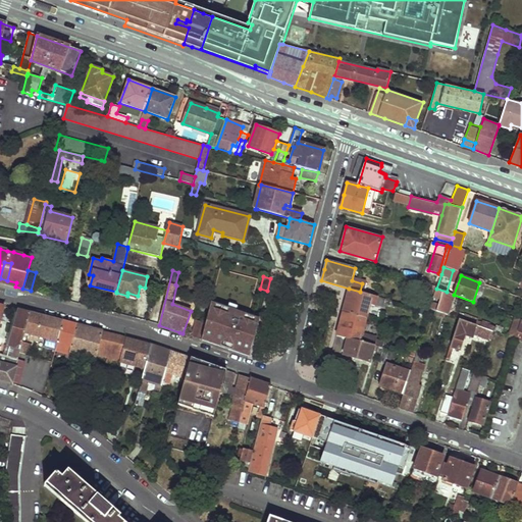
[(349,289),(343,312),(355,316),(358,307),(363,308),(364,303),(380,308),(383,299),(360,292),(349,289)]
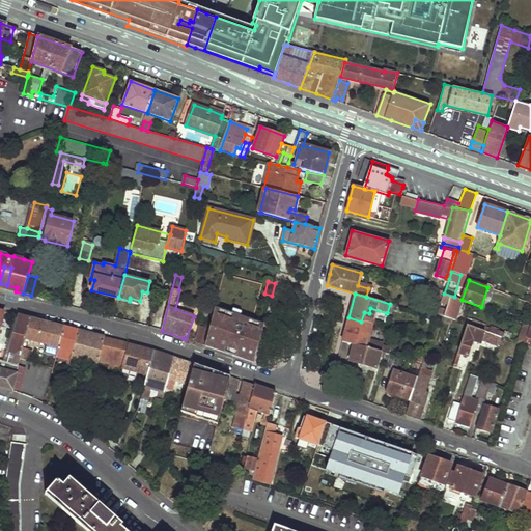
[(444,294),(437,314),(455,320),(462,300),(454,297),(444,294)]
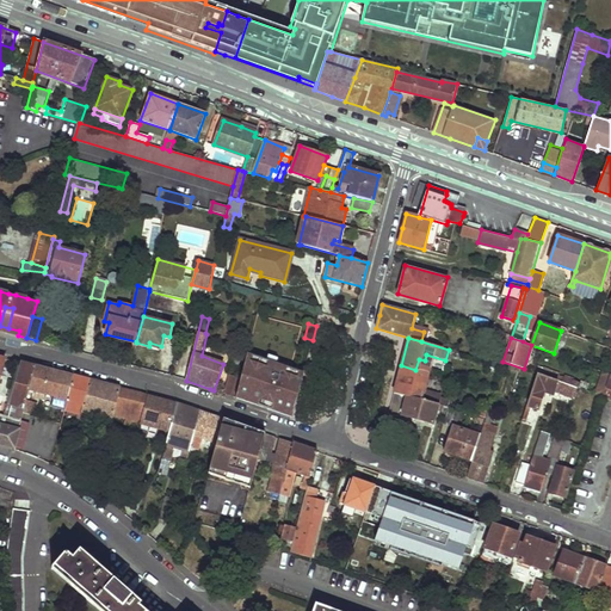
[(273,372),(267,397),(295,405),(309,356),(297,352),(294,368),(291,377),(284,375),(273,372)]
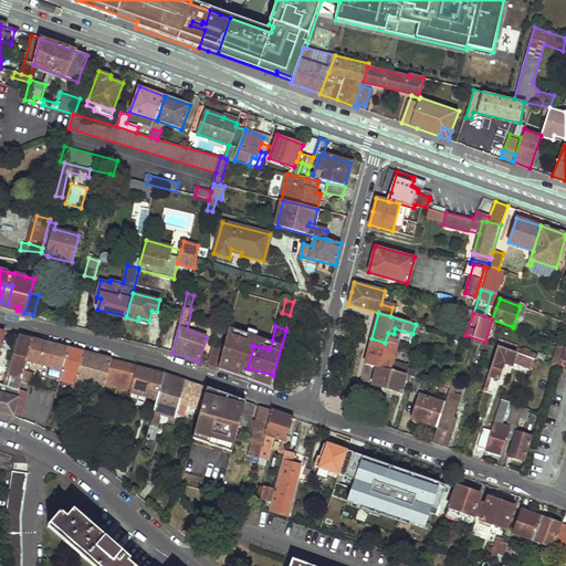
[(21,336),(7,387),(19,390),(20,384),(32,339),(21,336)]
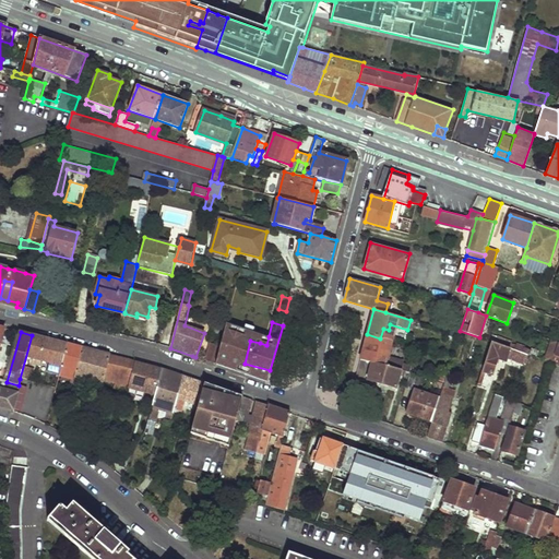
[(367,334),(361,359),(366,360),(370,361),(399,369),(401,363),(385,358),(385,355),(377,353),(378,348),(380,339),(367,334)]
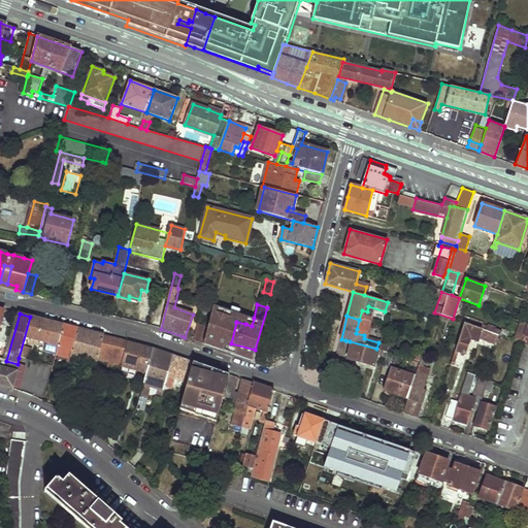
[(30,317),(19,358),(27,360),(29,352),(26,351),(28,337),(48,342),(57,345),(63,325),(45,321),(30,317)]
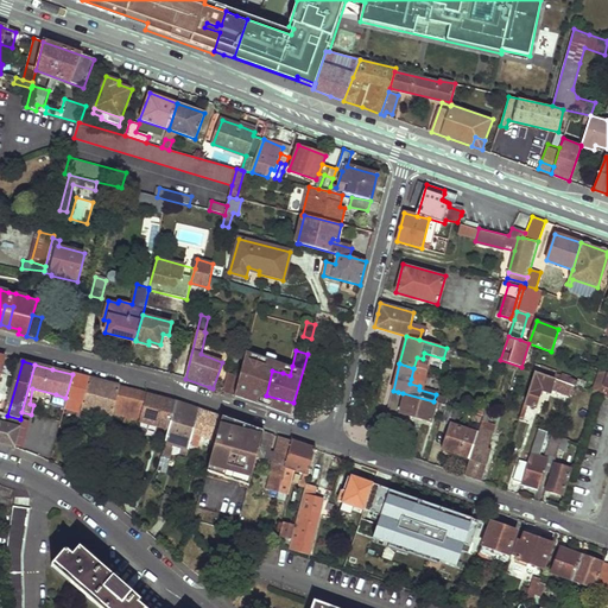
[(540,367),(539,374),(553,379),(555,379),(557,373),(540,367)]
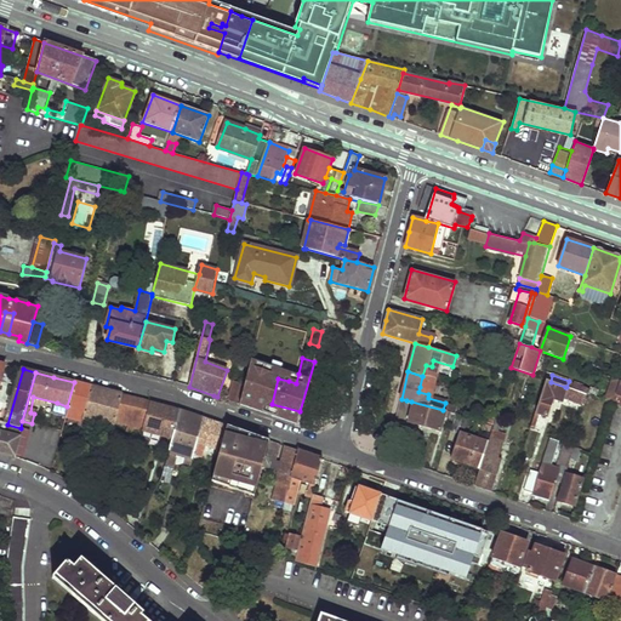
[(546,380),(535,415),(546,419),(552,399),(560,403),(563,398),(565,387),(551,382),(546,380)]
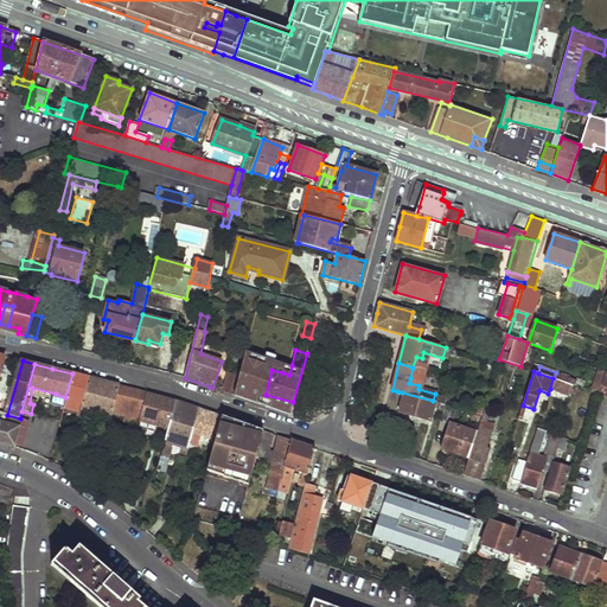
[(228,372),(223,391),(235,395),(240,375),(228,372)]
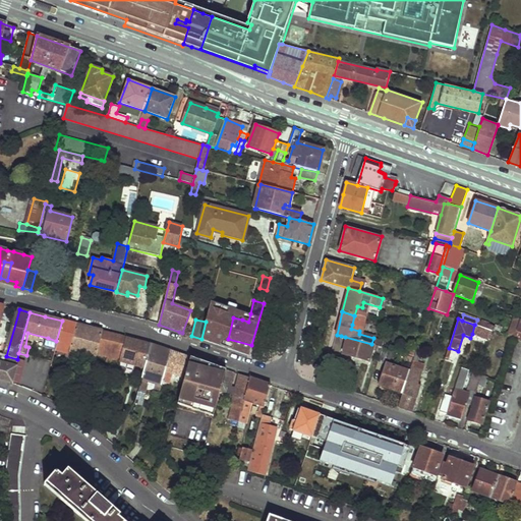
[(69,323),(62,321),(56,341),(48,338),(46,348),(69,353),(77,325),(69,323)]
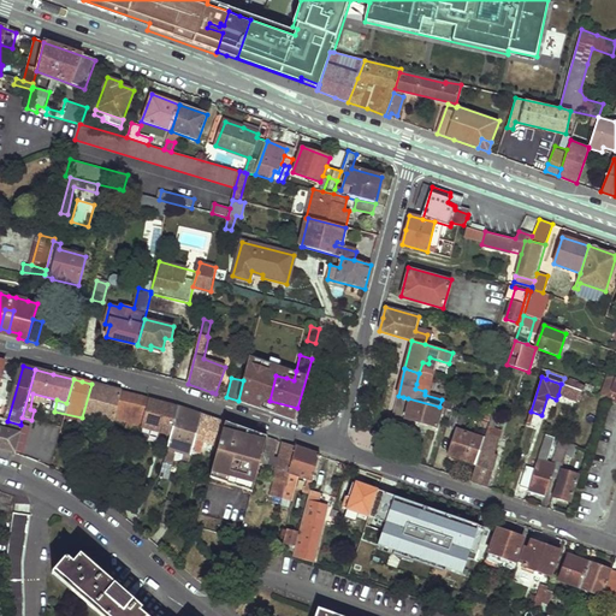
[(569,379),(567,386),(581,391),(593,395),(594,388),(586,385),(585,386),(578,384),(579,383),(569,379)]
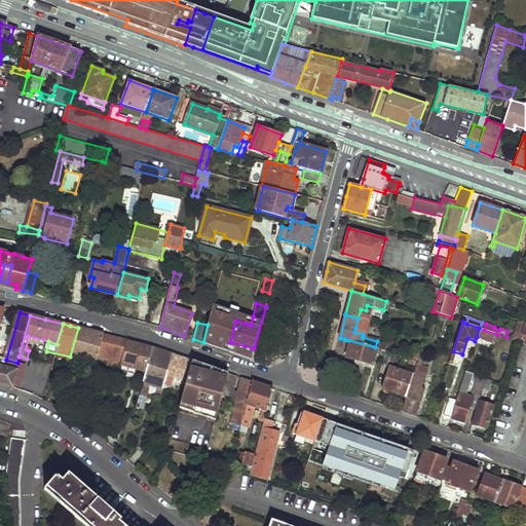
[(508,331),(506,337),(525,344),(525,324),(522,336),(508,331)]
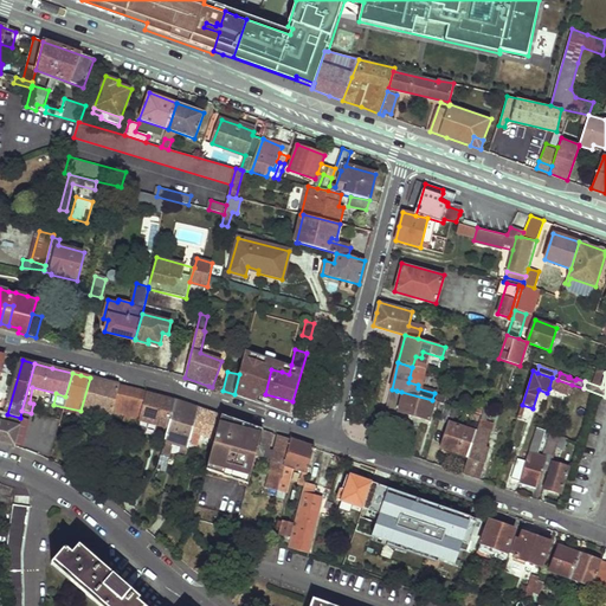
[(81,411),(78,418),(88,420),(90,410),(111,416),(113,411),(120,385),(104,381),(90,378),(81,411)]
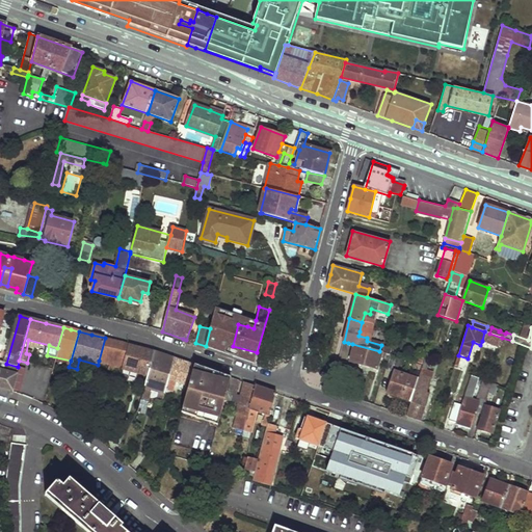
[(484,331),(482,341),(500,347),(502,338),(489,334),(485,331),(484,331)]
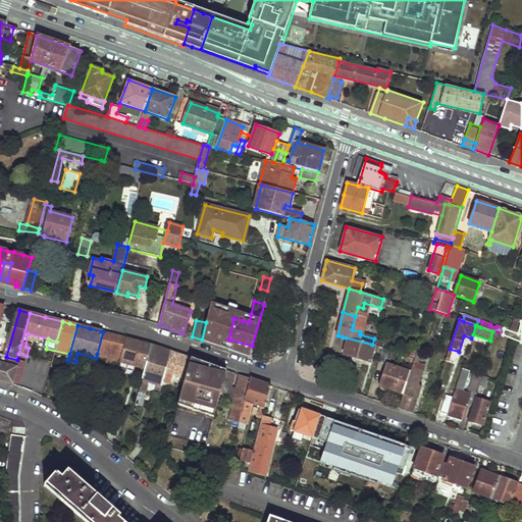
[(103,331),(97,354),(108,358),(107,364),(118,367),(120,362),(126,337),(103,331)]
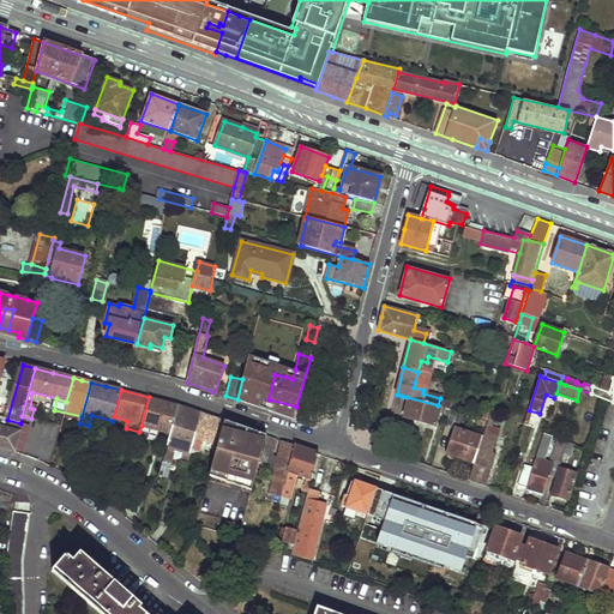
[(397,395),(391,413),(397,415),(402,396),(397,395)]
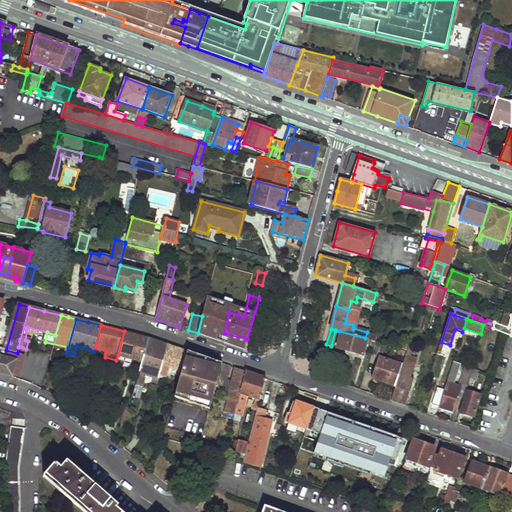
[(124,331),(118,355),(135,359),(132,373),(138,375),(148,338),(136,334),(124,331)]
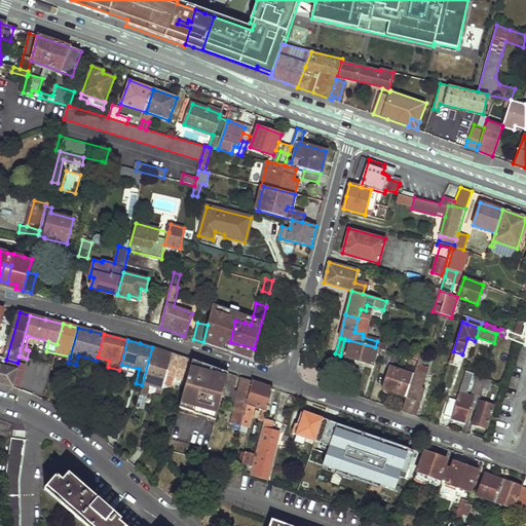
[(348,340),(344,357),(372,364),(375,351),(376,348),(375,347),(348,340)]
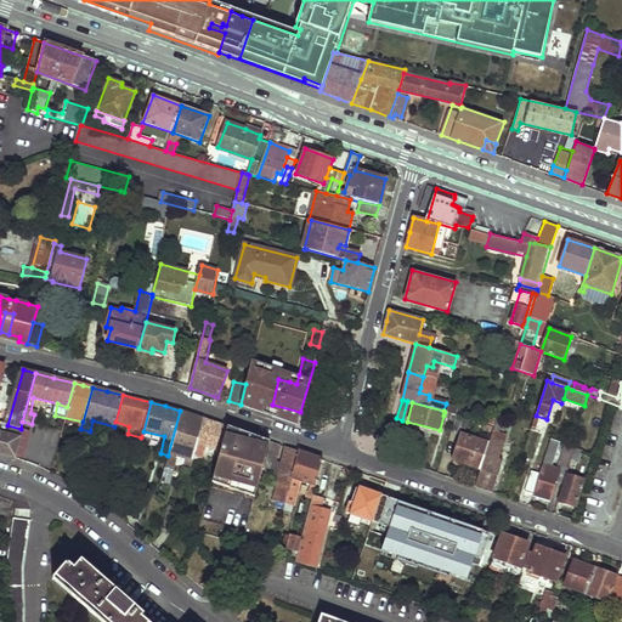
[(168,456),(163,474),(173,476),(176,459),(174,456),(175,454),(186,457),(184,467),(190,469),(193,454),(203,418),(192,414),(180,411),(168,456)]
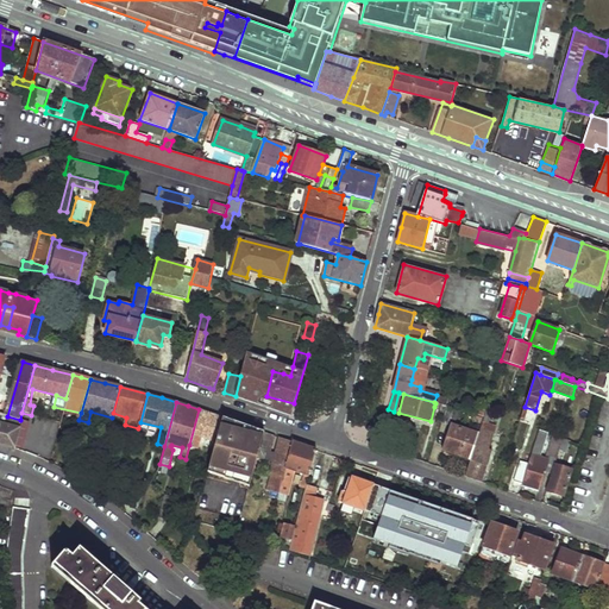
[(446,406),(440,422),(447,425),(449,420),(454,422),(456,418),(481,425),(481,422),(483,416),(446,406)]
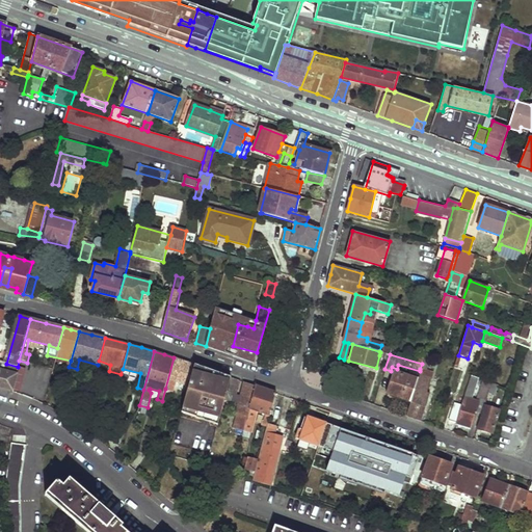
[(174,357),(165,389),(173,391),(175,381),(188,387),(193,365),(183,362),(174,357)]
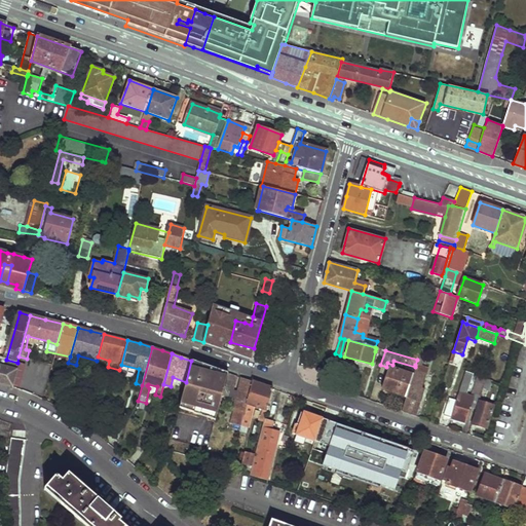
[(0,383),(11,387),(11,386),(17,363),(6,360),(0,358),(0,383)]
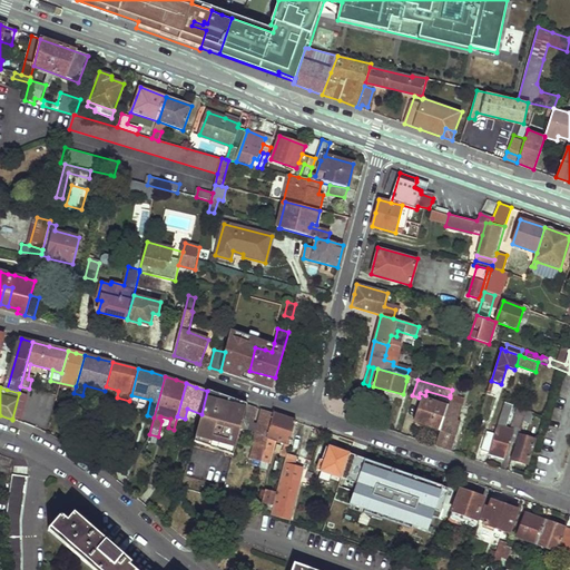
[(207,391),(202,414),(194,442),(233,455),(234,452),(238,436),(239,430),(246,405),(228,399),(207,391)]
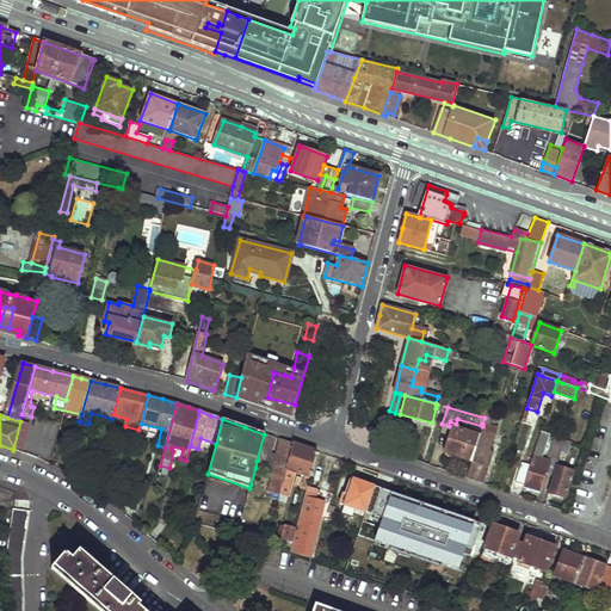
[(29,424),(20,421),(13,449),(22,452),(29,424)]
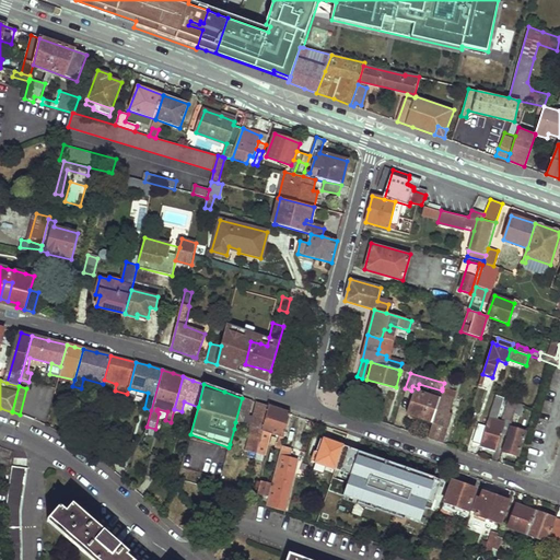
[(432,422),(427,438),(442,443),(451,416),(447,415),(455,394),(442,388),(442,391),(439,399),(432,422)]
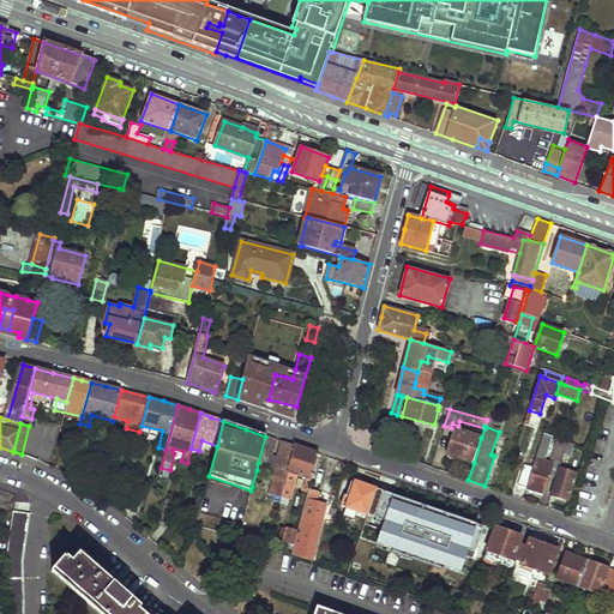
[(455,428),(446,453),(474,463),(481,438),(455,428)]
